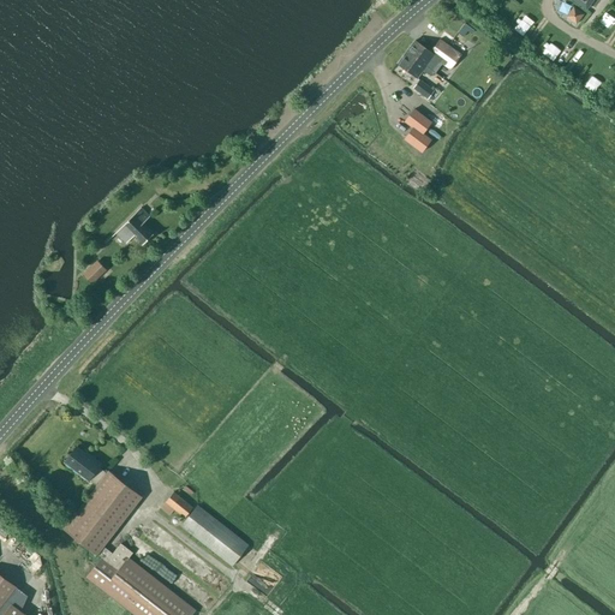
[(490,0),(488,5),(496,11),(503,0),(490,0)]
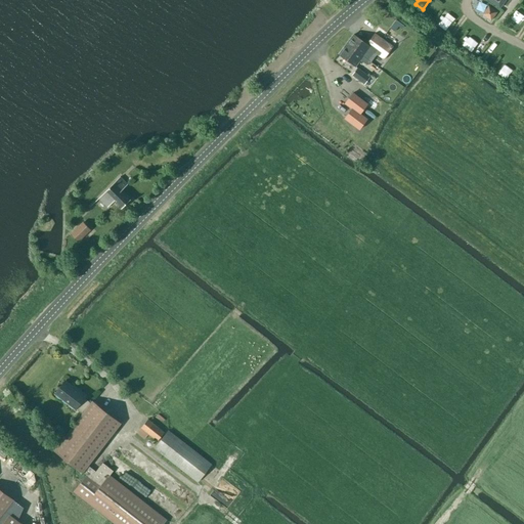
[(490,20),(497,12),(488,6),(482,14),(490,20)]
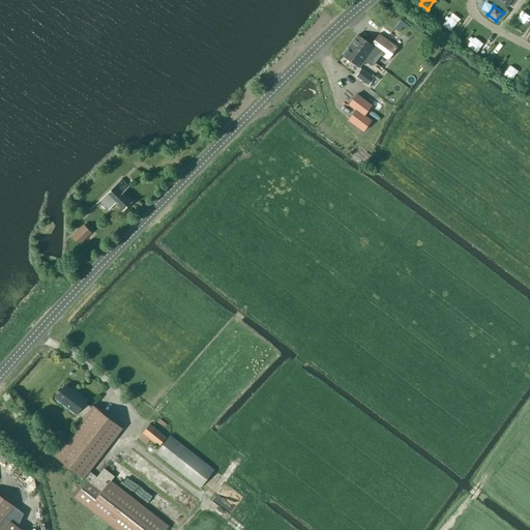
[(452,27),(459,19),(448,9),(441,18),(452,27)]
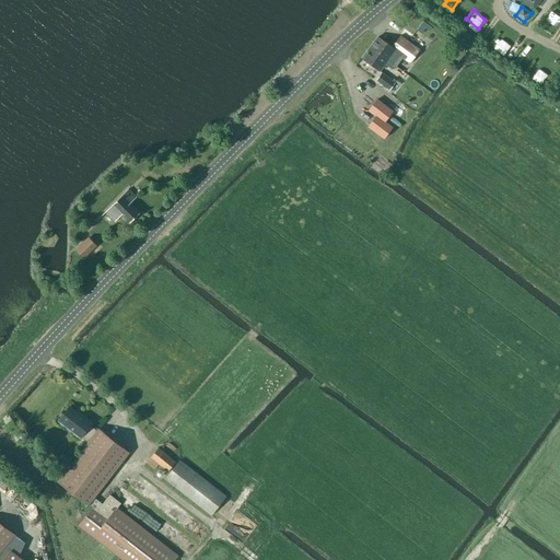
[(412,41),(419,45),(430,30),(423,24),(412,41)]
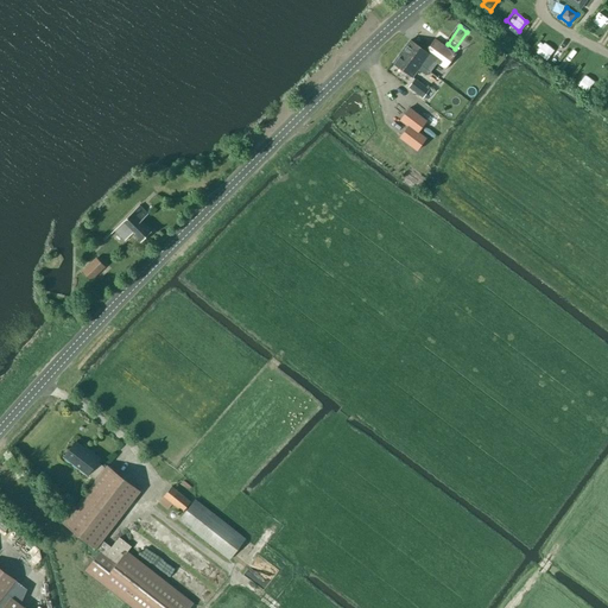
[(410,40),(401,51),(420,65),(422,64),(429,71),(432,67),(424,61),(428,56),(445,69),(456,55),(435,38),(425,51),(410,40)]
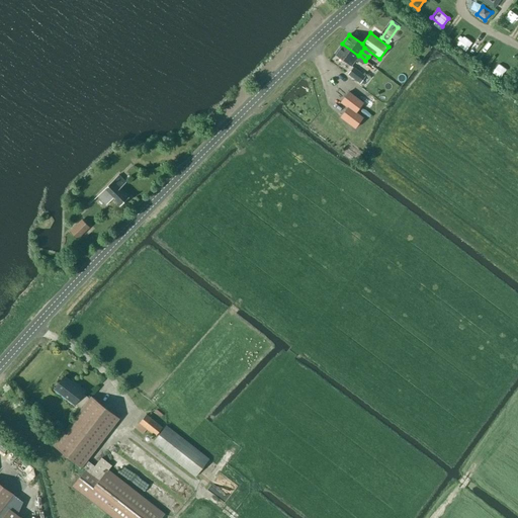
[(342,44),(335,54),(351,66),(358,56),(342,44)]
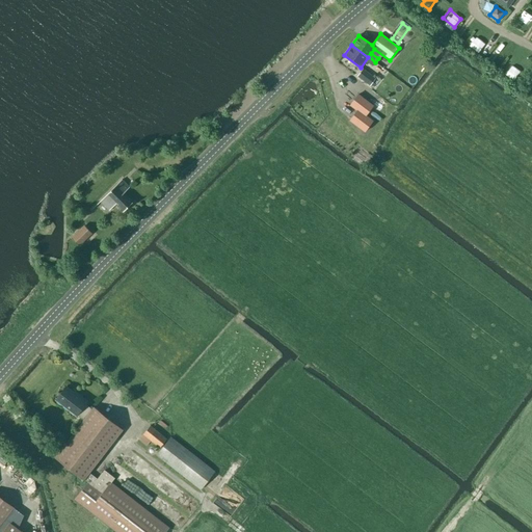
[(344,56),(340,59),(347,65),(350,61),(344,56)]
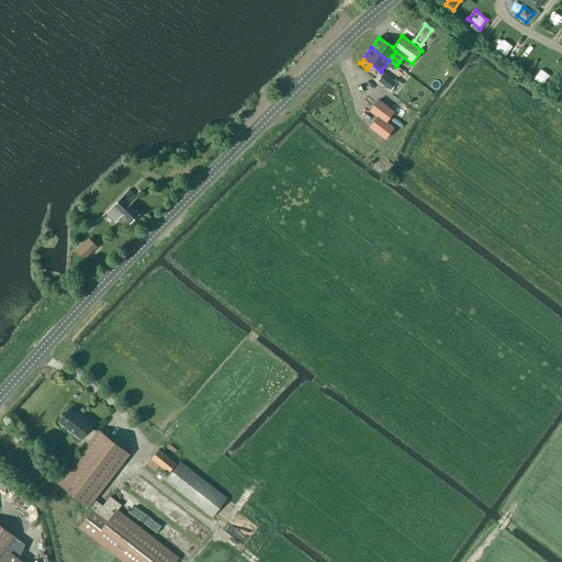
[(377,81),(392,91),(397,83),(383,72),(377,81)]
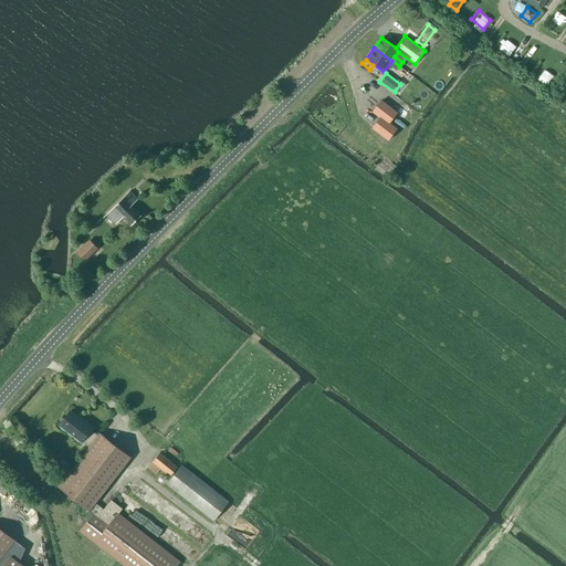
[(397,115),(380,103),(373,114),(379,119),(371,130),(388,143),(396,132),(388,126),(397,115)]
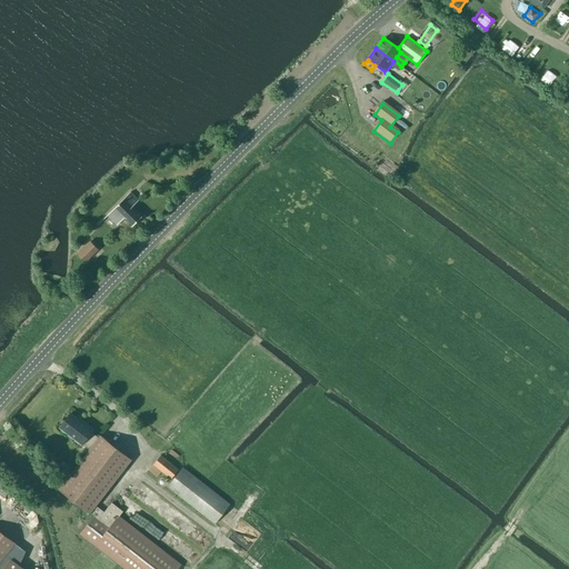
[(107,217),(117,226),(123,219),(132,228),(142,217),(132,208),(139,201),(131,192),(107,217)]
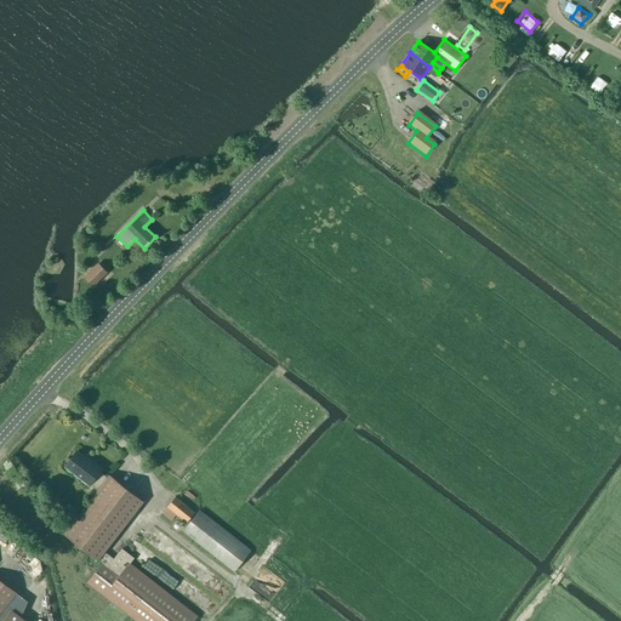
[(83,278),(92,288),(108,273),(98,262),(83,278)]
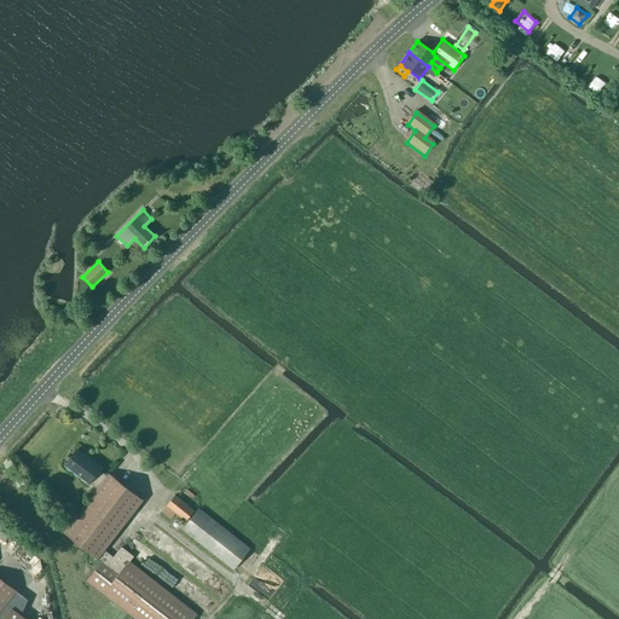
[(103,561),(87,582),(134,618),(192,618),(197,614),(129,561),(133,556),(121,548),(120,550),(119,550),(114,557),(104,550),(143,501),(109,474),(106,476),(99,470),(102,467),(87,456),(86,457),(76,450),(65,464),(88,484),(90,482),(97,489),(64,532),(98,559),(99,557),(103,561)]
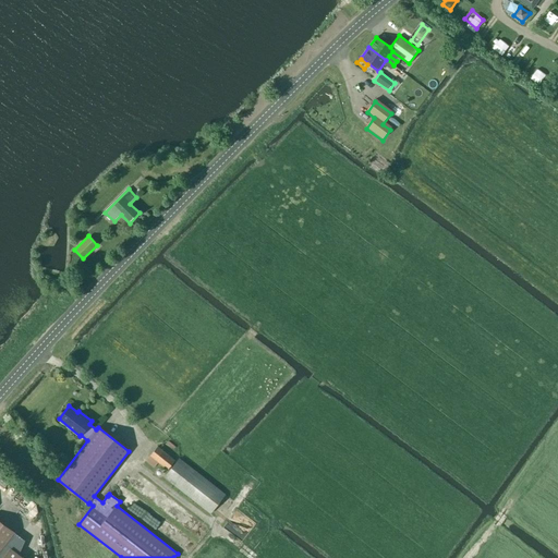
[(157,447),(146,461),(154,468),(158,462),(167,470),(174,461),(157,447)]
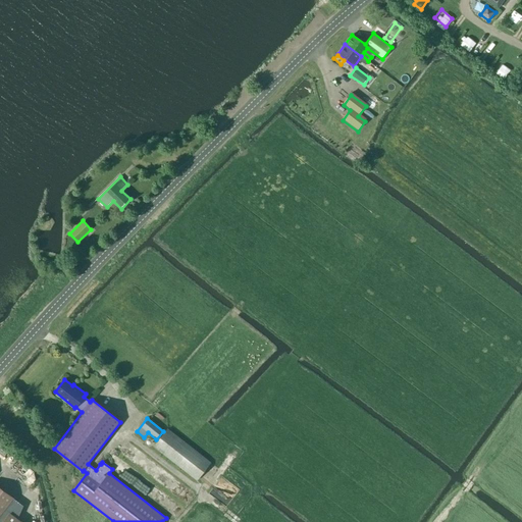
[(167,429),(154,447),(197,480),(210,463),(167,429)]
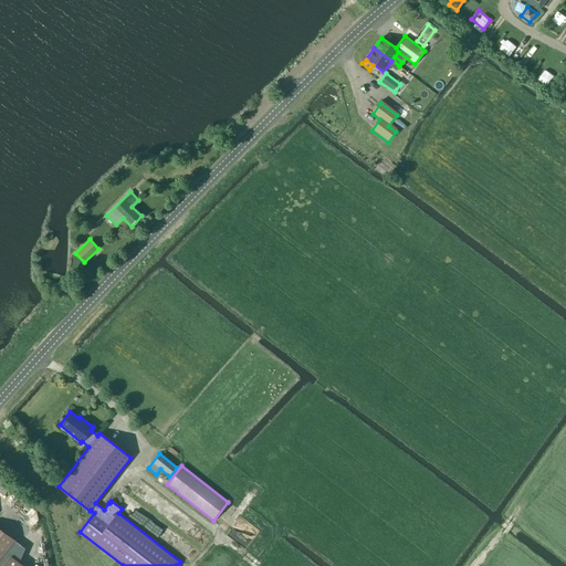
[(130,514),(138,505),(130,500),(124,509),(130,514)]
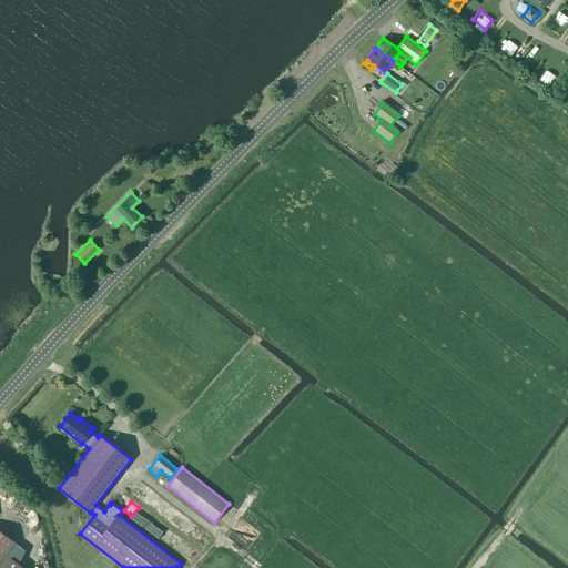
[(251,543),(260,529),(242,517),(232,531),(241,538),(242,537),(251,543)]
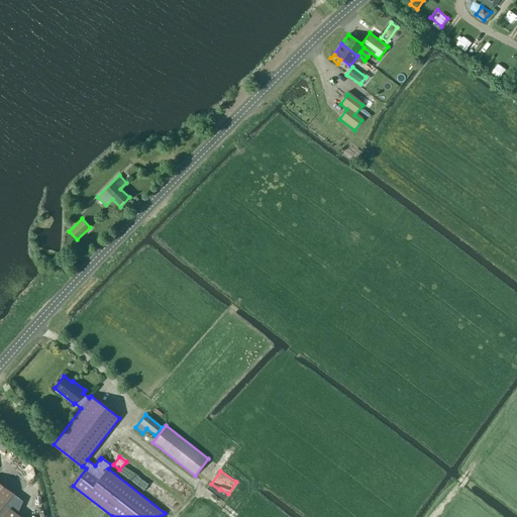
[(0,483),(0,516),(21,516),(17,514),(23,501),(0,483)]
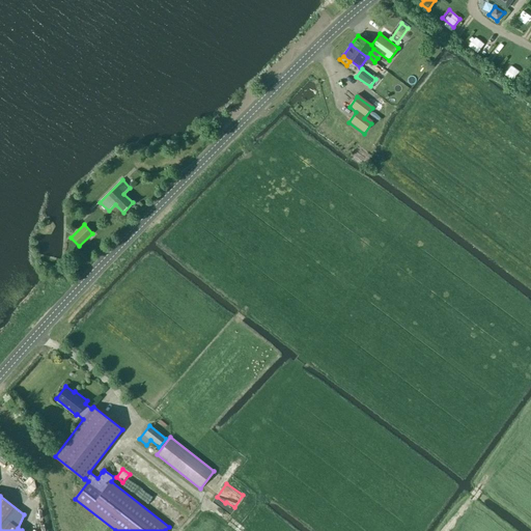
All buildings are outlined.
